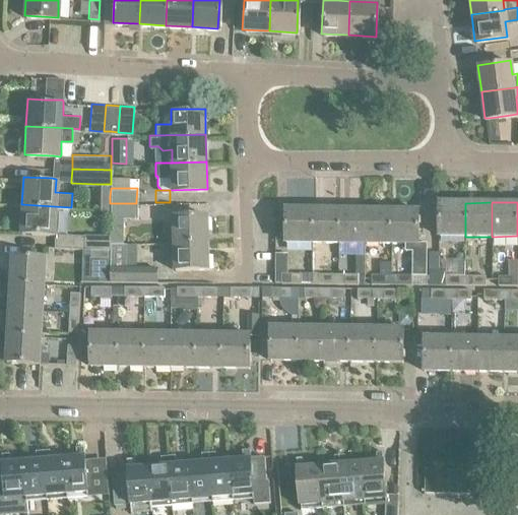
[(110,208),(110,215),(123,216),(136,216),(136,203),(110,203),(110,208)]
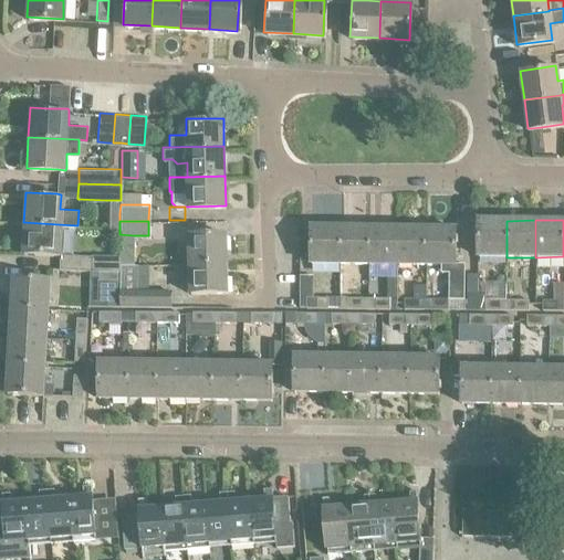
[(507,257),(507,221),(478,221),(478,257),(507,257)]
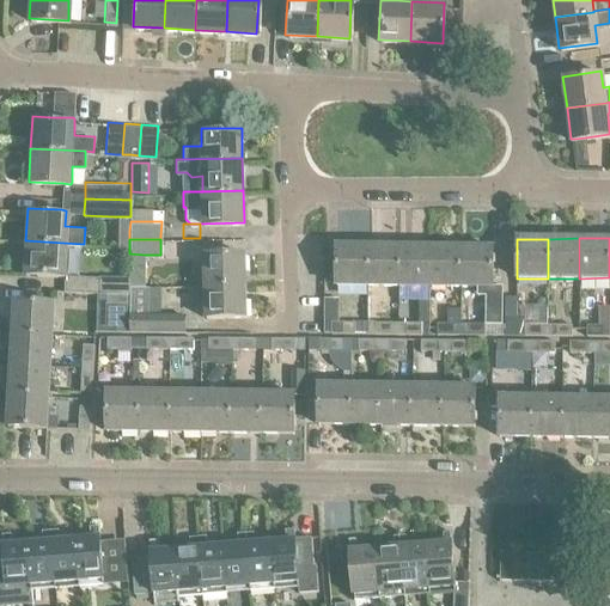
[(63,243),(25,240),(24,270),(62,273),(63,243)]
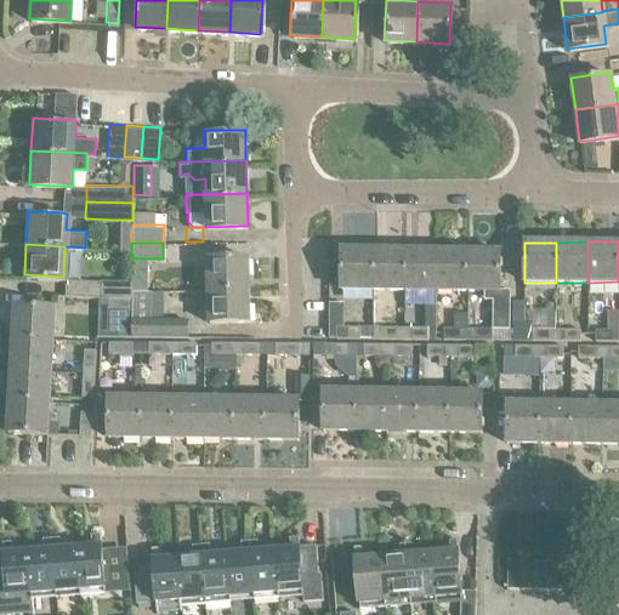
[(370,288),(372,249),(340,248),(339,288),(370,288)]
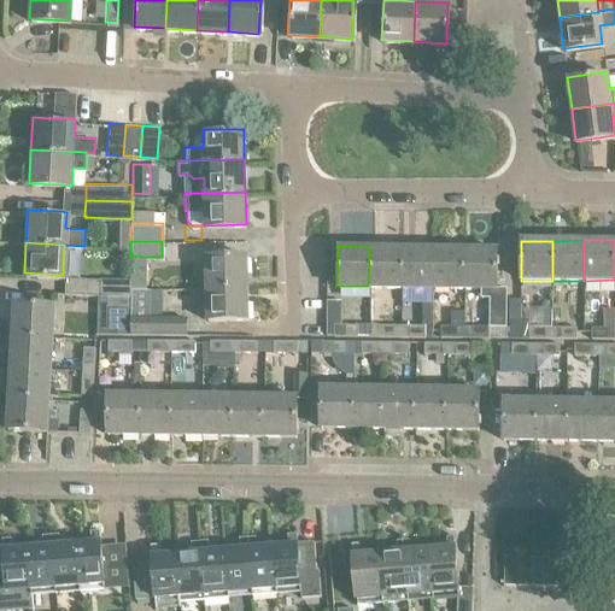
[(369,247),(368,286),(400,287),(400,247),(369,247)]
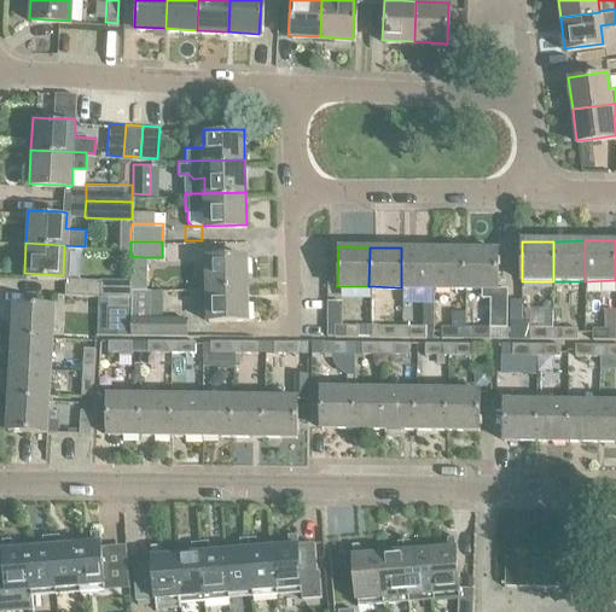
[(401,248),(401,287),(433,287),(433,249),(401,248)]
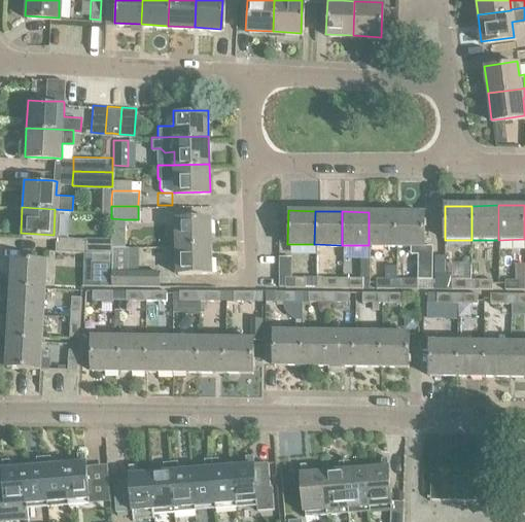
[(369,212),(369,245),(395,246),(395,213),(369,212)]
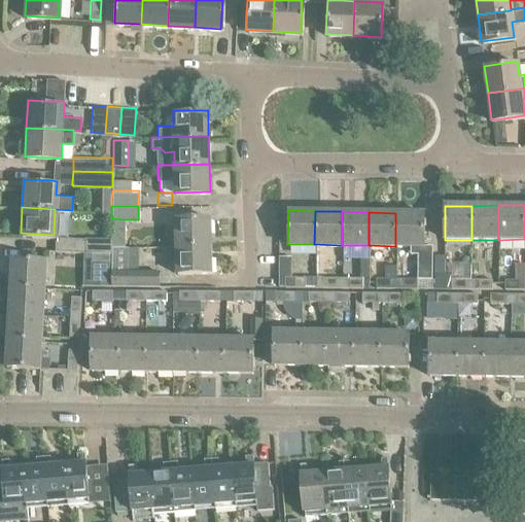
[(395,213),(395,246),(422,246),(423,213),(395,213)]
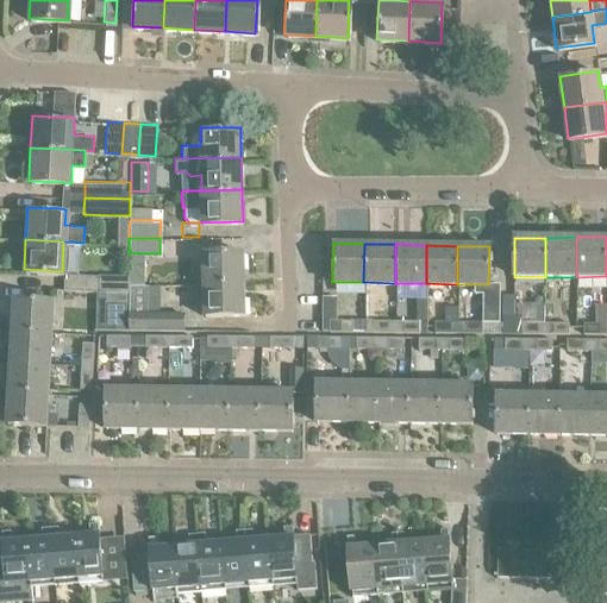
[(204,283),(242,282),(241,251),(202,251),(204,283)]
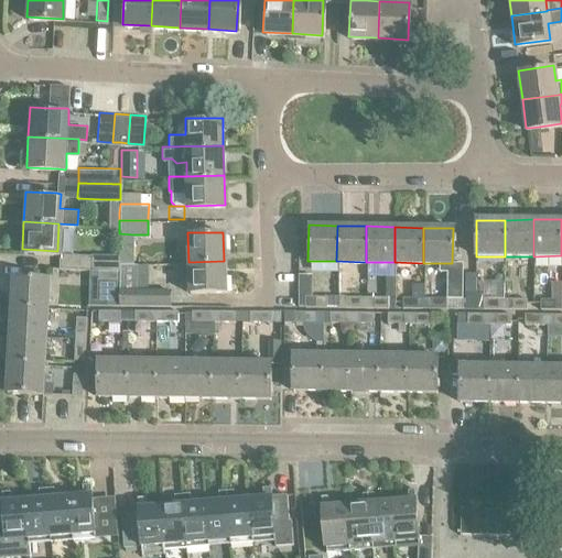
[(119,233),(118,252),(133,252),(133,234),(119,233)]
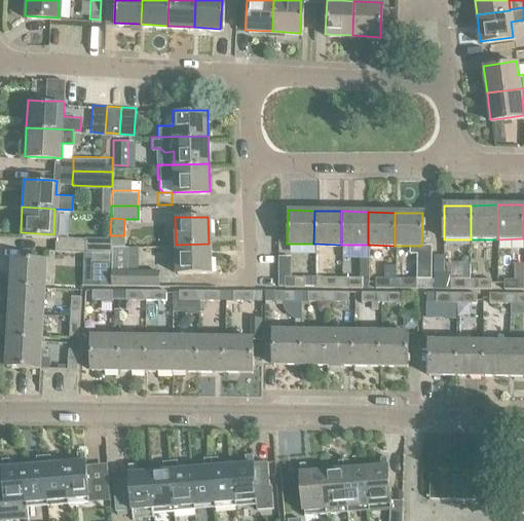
[(83,235),(83,250),(89,250),(90,250),(110,250),(110,245),(110,236),(83,235)]
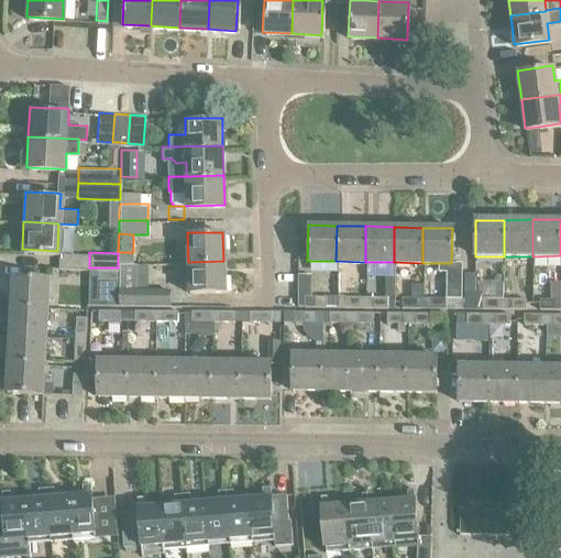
[(223,291),(223,261),(188,262),(188,291),(223,291)]
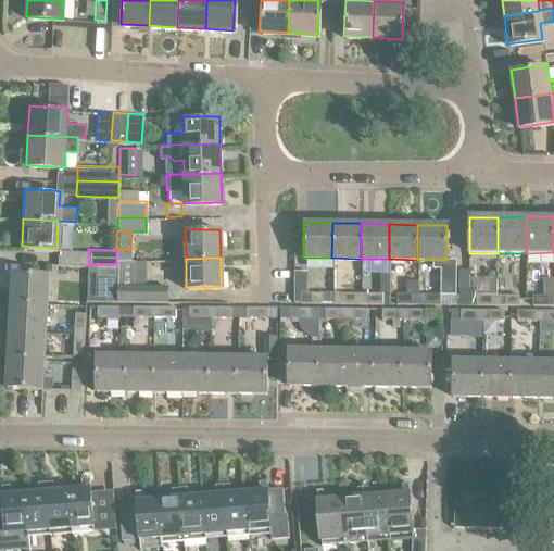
[(116,259),(116,264),(116,274),(116,275),(116,284),(130,284),(130,259),(116,259)]
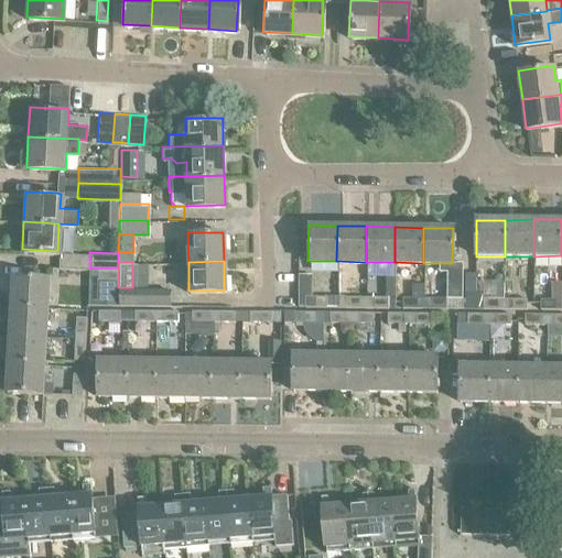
[(118,267),(97,267),(97,271),(97,277),(105,277),(118,277),(118,267)]
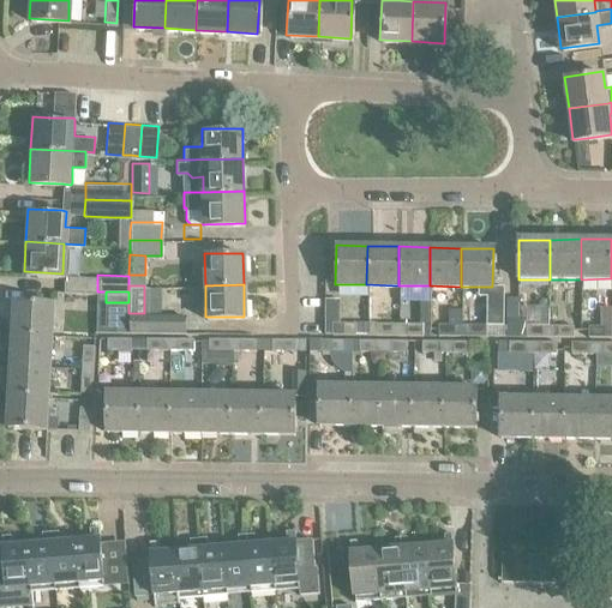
[(13,298),(12,329),(51,331),(52,300),(13,298)]
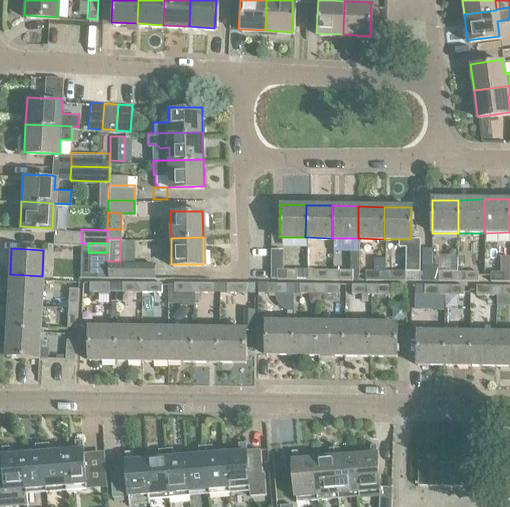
[(156,249),(129,250),(129,260),(156,259),(156,249)]
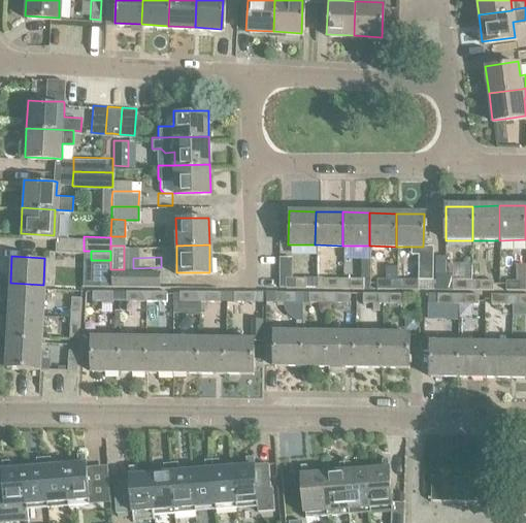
[(110,269),(110,271),(110,284),(156,286),(157,269),(124,269),(110,269)]
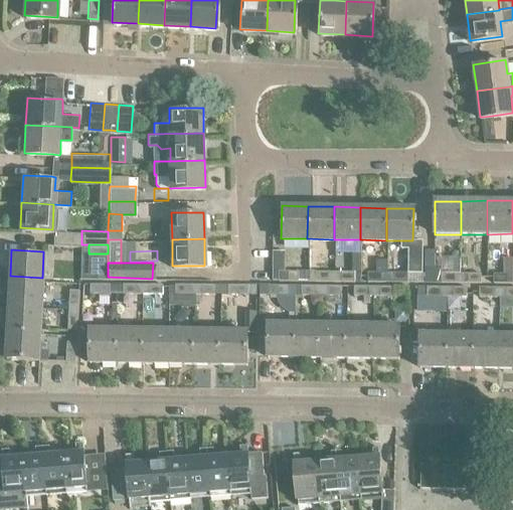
[(423,264),(423,269),(423,279),(440,280),(440,270),(440,264),(435,264),(423,264)]
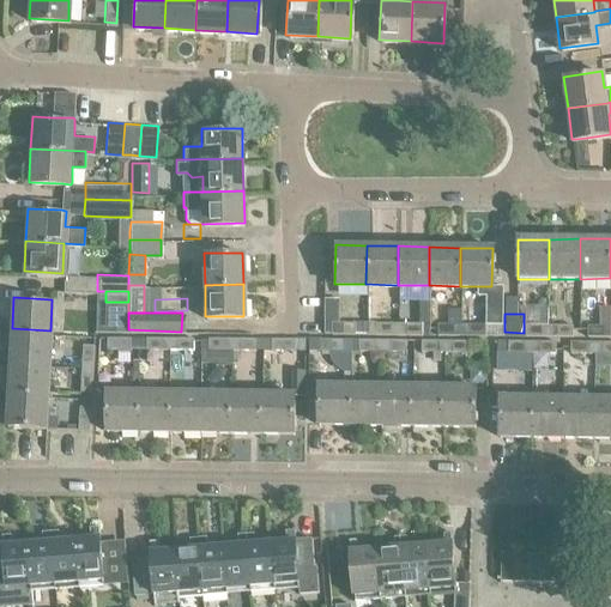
[(331,319),(330,331),(331,331),(354,331),(354,320),(338,320),(331,319)]
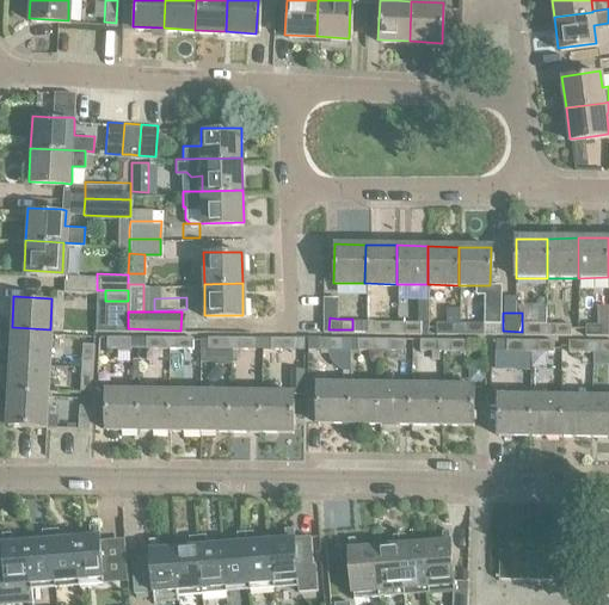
[(365,319),(352,319),(352,329),(365,329),(365,319)]
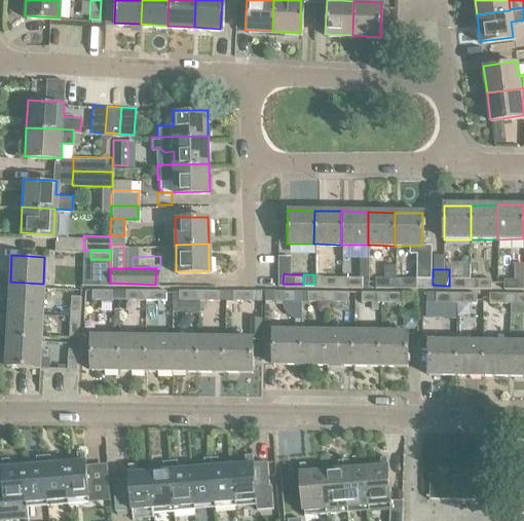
[(321,274),(321,284),(341,284),(341,274),(321,274)]
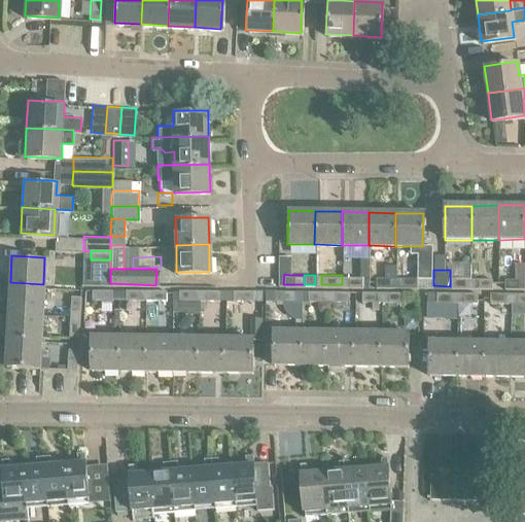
[(342,275),(342,284),(362,285),(362,275),(359,275),(342,275)]
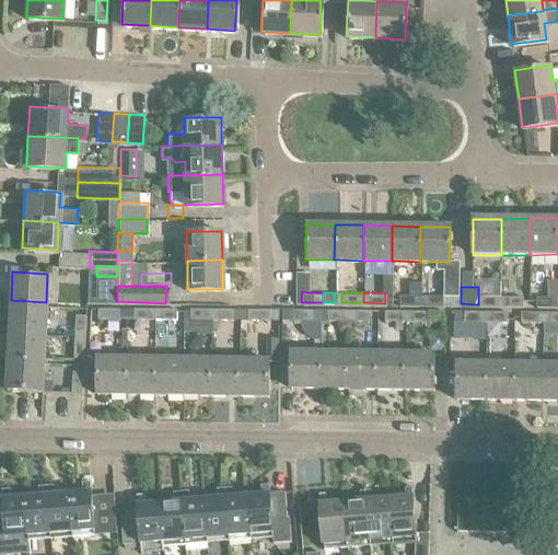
[(419,292),(408,292),(398,292),(398,303),(420,303),(420,292),(419,292)]
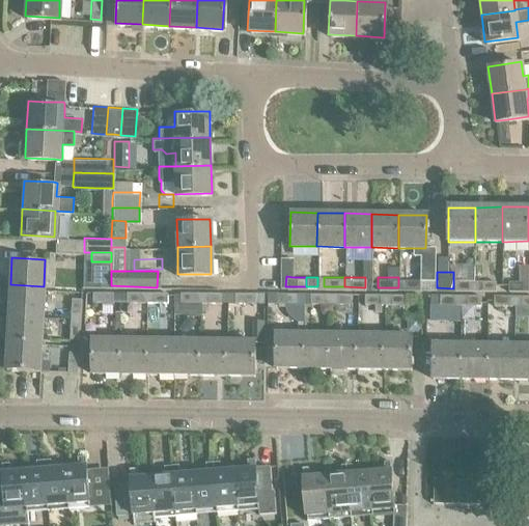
[(398,277),(398,287),(419,287),(419,277),(398,277)]
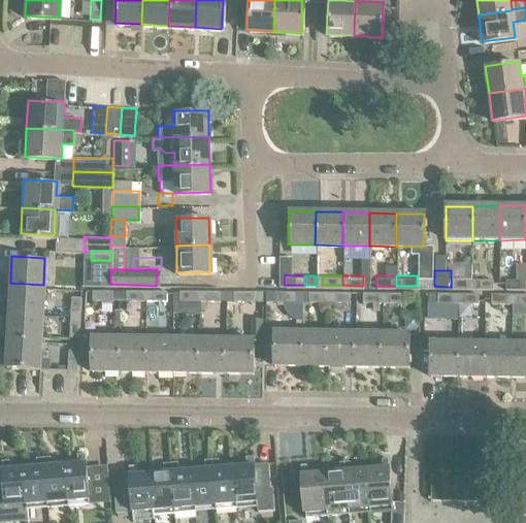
[(471,276),(451,276),(451,287),(471,287),(471,276)]
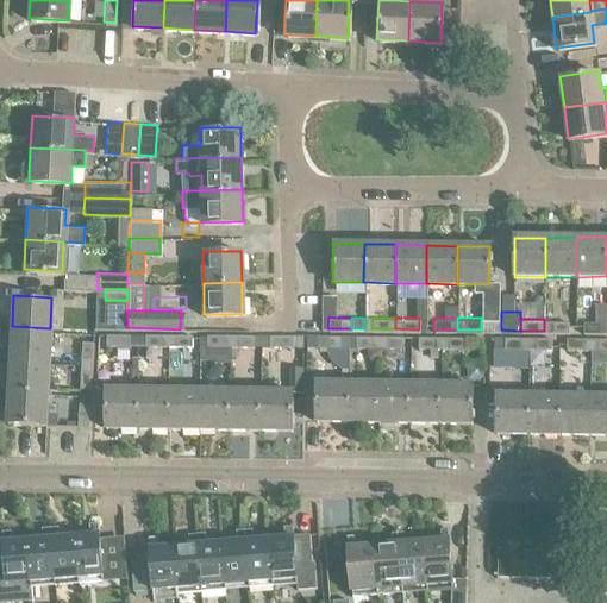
[(544,319),(544,331),(568,331),(568,319),(544,319)]
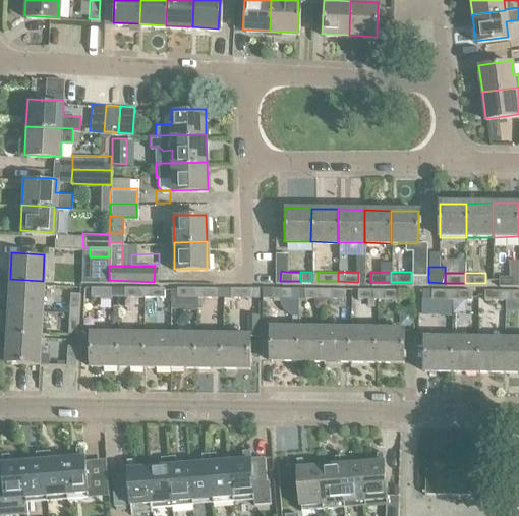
[(518,274),(508,273),(498,273),(498,283),(518,283),(518,274)]
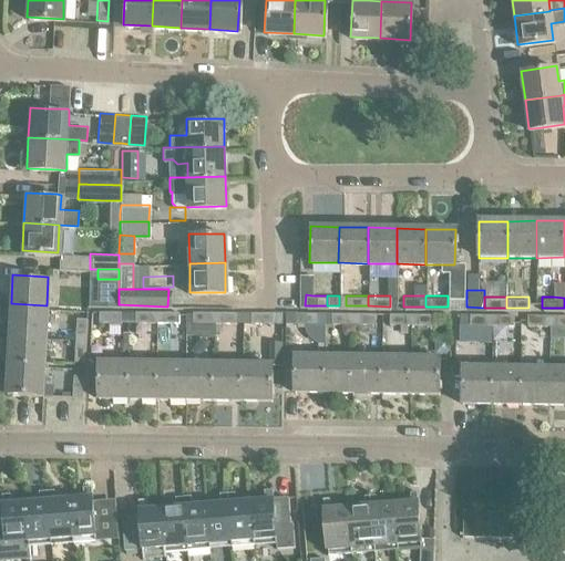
[(11,303),(9,333),(44,334),(47,305),(11,303)]
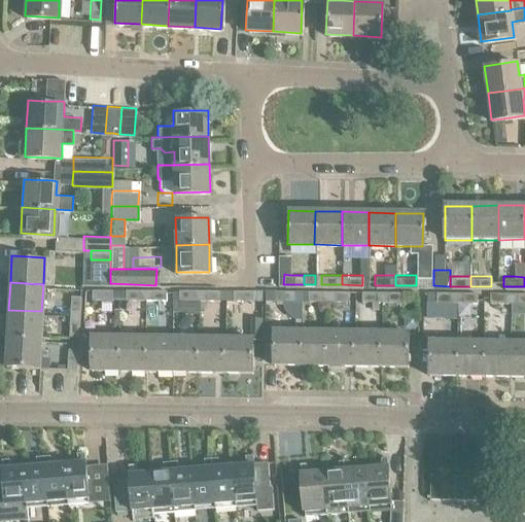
[(91,298),(111,298),(111,287),(91,287),(91,298)]
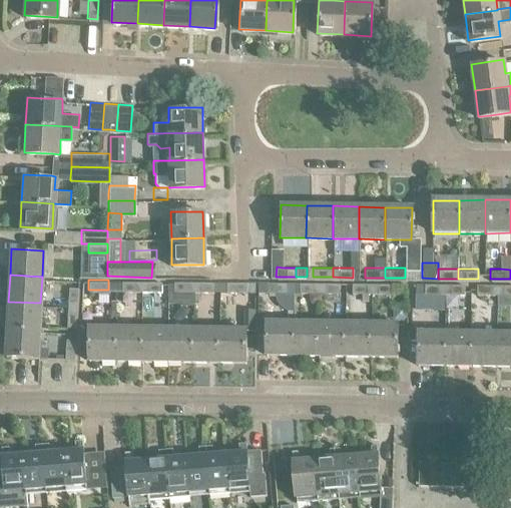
[(121,280),(121,290),(140,290),(140,280),(121,280)]
